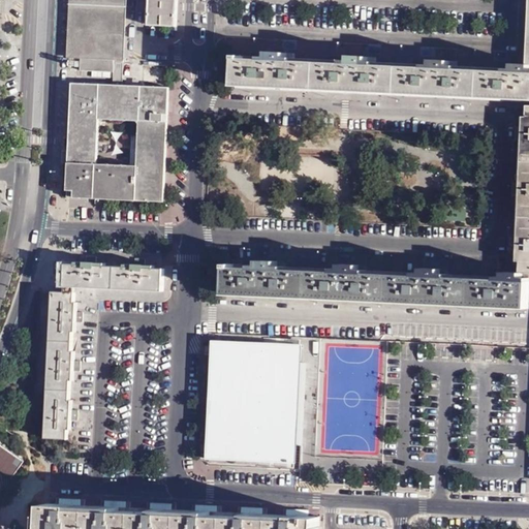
[(68,0),(66,57),(79,58),(112,60),(120,60),(123,0),(68,0)]
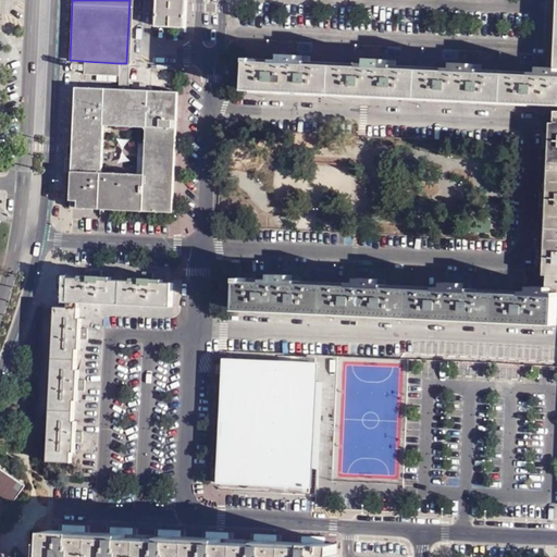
[(156,0),(155,26),(183,28),(184,0),(156,0)]
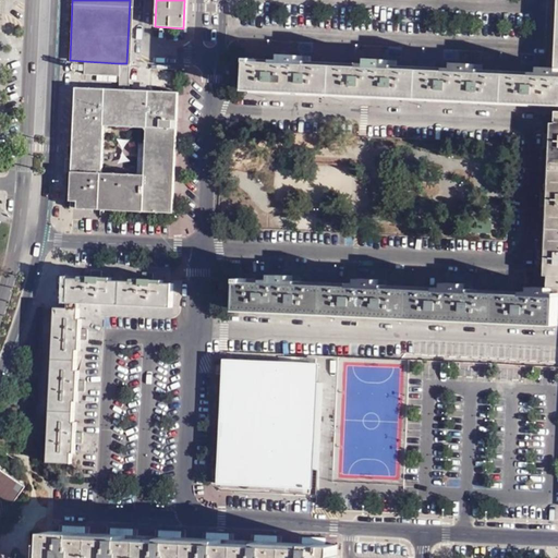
[(557,68),(552,68),(531,67),(531,71),(531,75),(480,73),(480,69),(480,64),(446,63),(446,68),(445,72),(395,69),(395,65),(395,61),(360,60),(360,63),(360,68),(306,65),(307,61),(307,58),(275,56),(275,60),(274,64),(261,64),(261,60),(249,60),(247,92),(548,106),(548,105),(557,105),(557,68)]
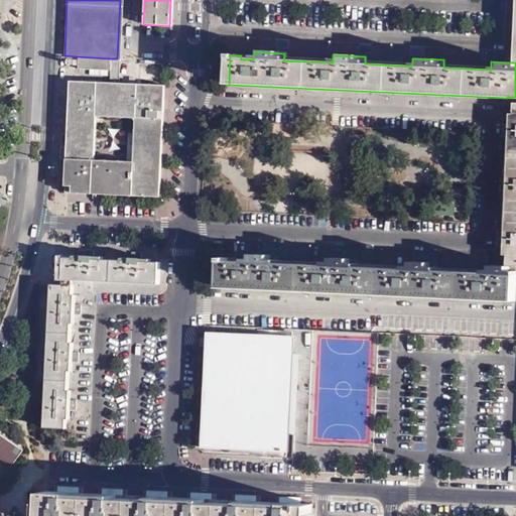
[(109,58),(77,56),(77,67),(109,69),(109,58)]
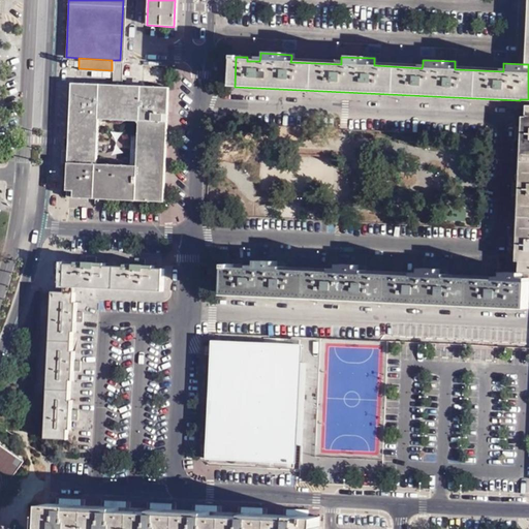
[(120,85),(120,60),(112,60),(112,70),(111,84),(120,85)]
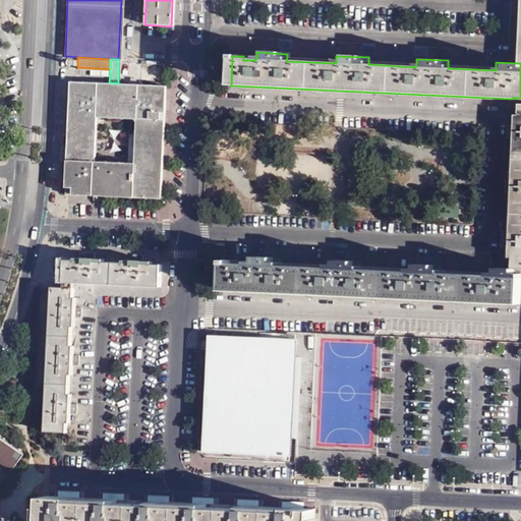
[(68,82),(63,195),(159,200),(164,88),(68,82)]
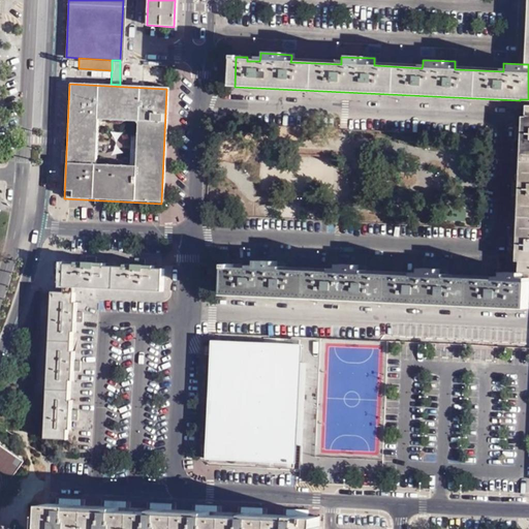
[(521,272),(528,272),(528,105),(526,105),(525,116),(517,116),(517,126),(515,126),(514,139),(516,139),(515,182),(512,182),(512,193),(514,193),(512,237),(510,237),(509,248),(511,248),(511,259),(519,260),(519,272),(521,272)]
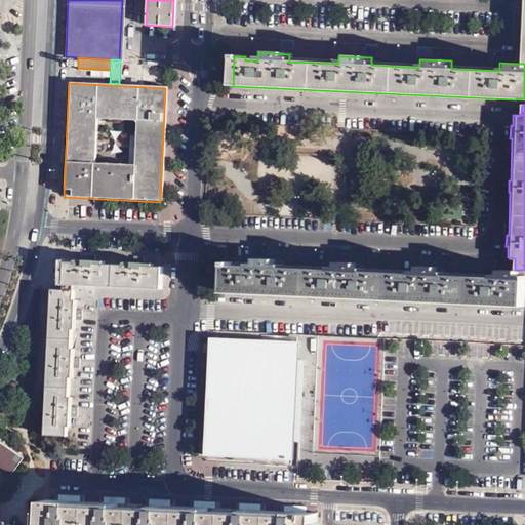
[(143,265),(143,258),(133,258),(133,265),(124,264),(124,266),(105,266),(105,263),(94,263),(94,256),(83,255),(84,261),(74,261),(74,264),(64,264),(64,260),(52,260),(51,274),(63,275),(63,284),(160,289),(161,268),(153,268),(153,265),(143,265)]
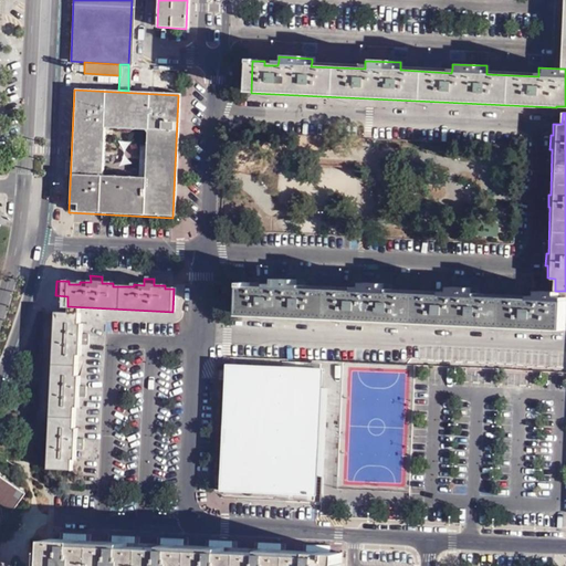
[(555,291),(531,290),(531,295),(531,300),(477,297),(477,292),(477,287),(442,286),(441,291),(441,295),(389,292),(389,289),(389,284),(356,282),(356,286),(356,292),(303,290),(303,284),(303,281),(269,279),(269,283),(269,287),(255,287),(255,283),(242,282),(241,316),(545,331),(545,328),(564,329),(565,303),(556,303),(557,291),(555,291)]
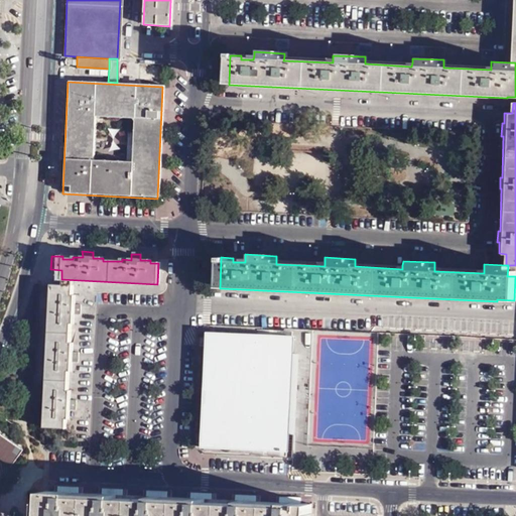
[(49,285),(42,427),(65,429),(65,419),(68,419),(69,410),(74,410),(75,400),(69,399),(70,390),(67,390),(68,372),(70,372),(71,362),(77,362),(77,353),(72,353),(72,344),(69,343),(70,325),(73,325),(74,314),(79,314),(79,305),(74,305),(74,296),(71,295),(71,286),(50,285),(49,285)]
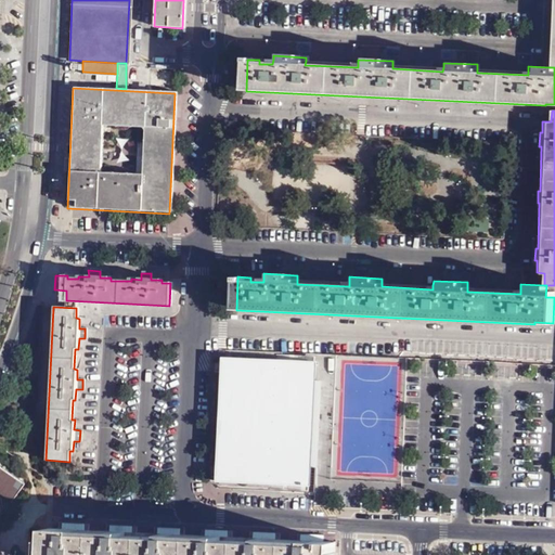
[(223,358),(217,482),(299,486),(307,486),(307,468),(314,468),(319,382),(310,382),(312,362),(223,358)]
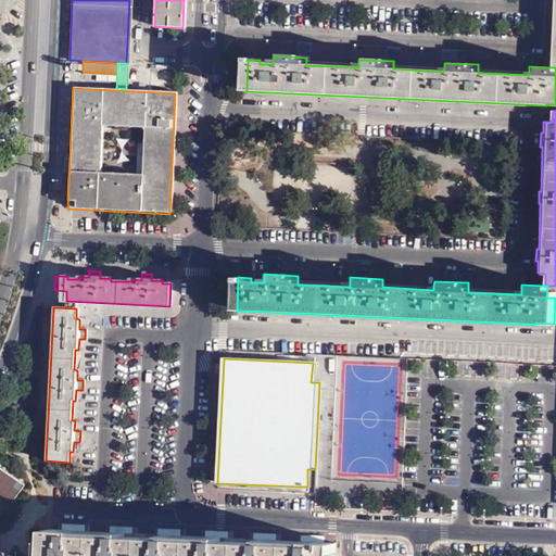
[(22,485),(1,471),(0,472),(0,497),(9,504),(22,485)]
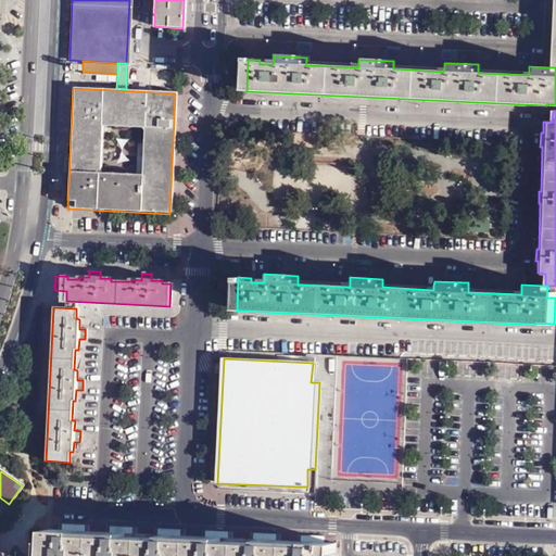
[(332,555),(333,543),(305,541),(267,540),(215,536),(171,534),(124,533),(81,531),(48,530),(47,555),(332,555)]
